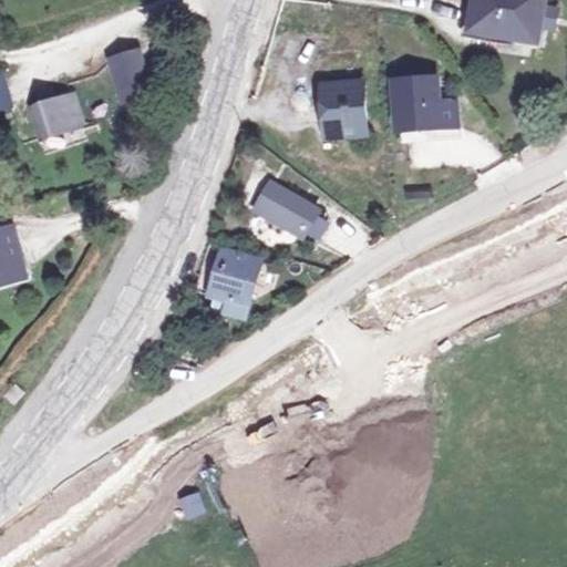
[(544,0),(468,0),(464,27),(537,41),(544,0)]
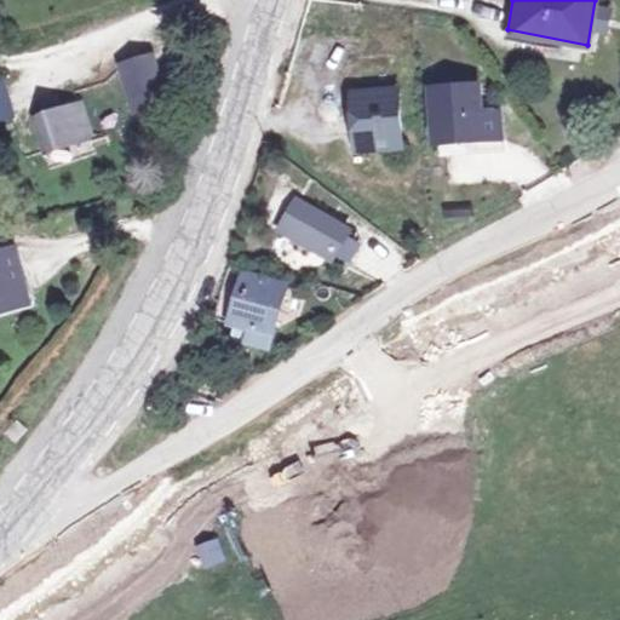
[(126,92),(158,82),(149,53),(118,63),(126,92)]
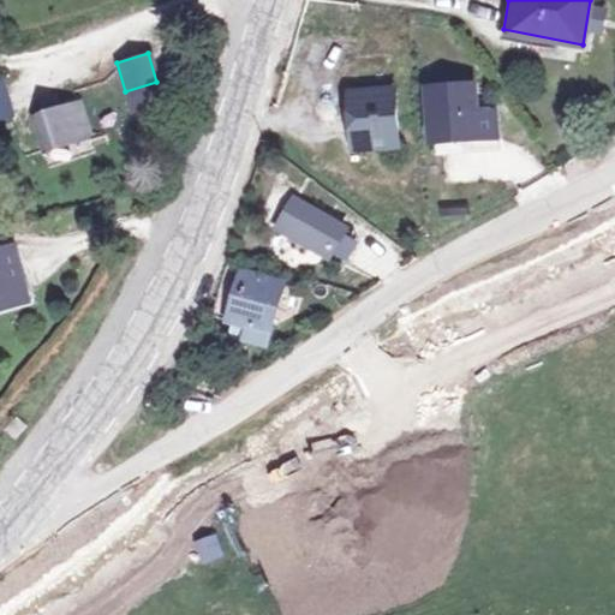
[(479,106),(477,77),(423,82),(428,144),(501,138),(497,103),(479,106)]
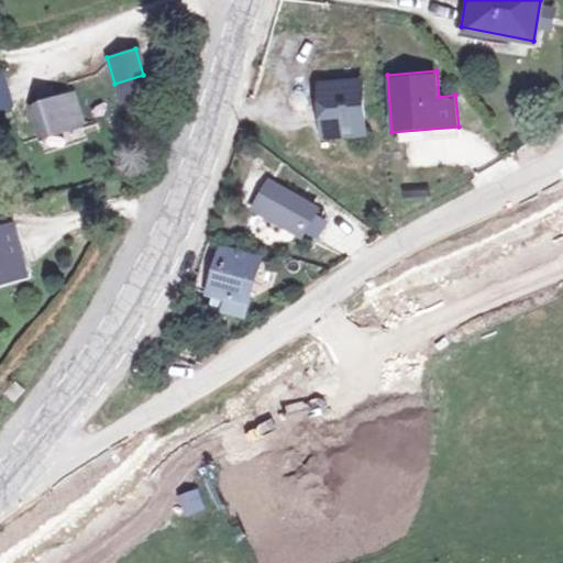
[(0,73),(0,110),(10,110),(7,73),(0,73)]
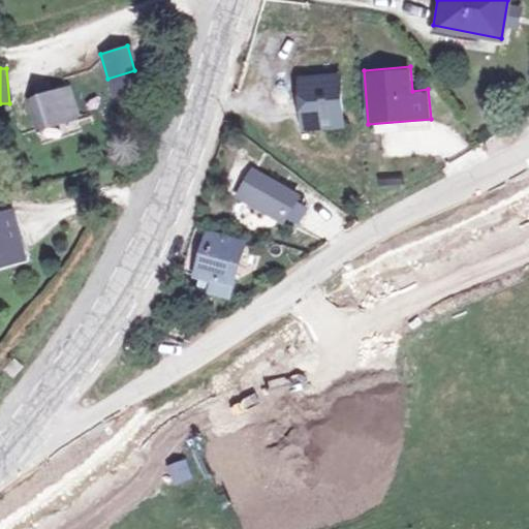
[(107,79),(111,90),(137,83),(134,70),(107,79)]
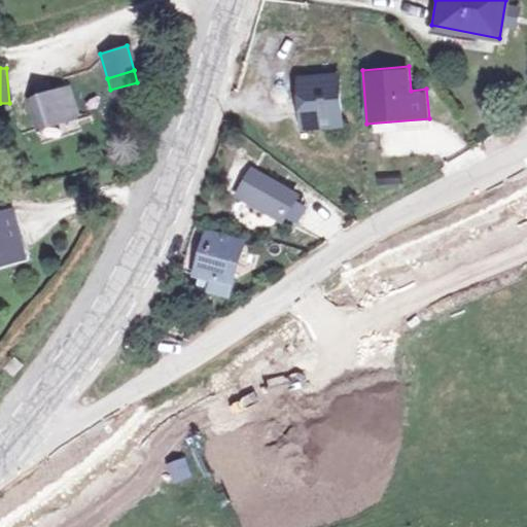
[(344,75),(305,75),(306,127),(346,125),(344,75)]
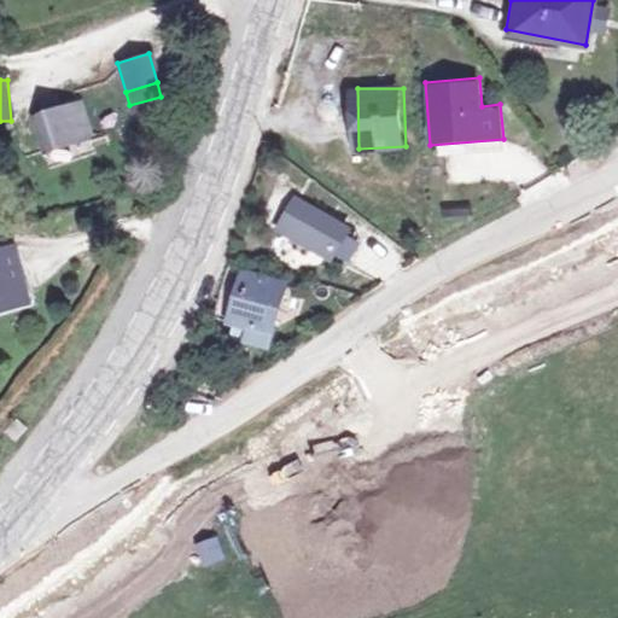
[(34,105),(46,145),(87,130),(75,91),(34,105)]
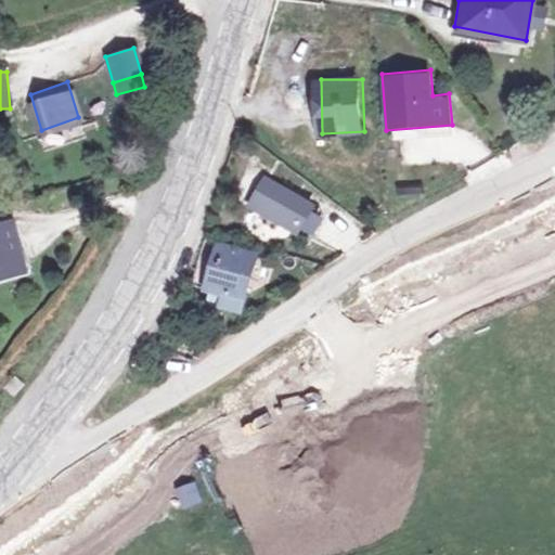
[(302,202),(267,182),(254,205),(289,223),(302,202)]
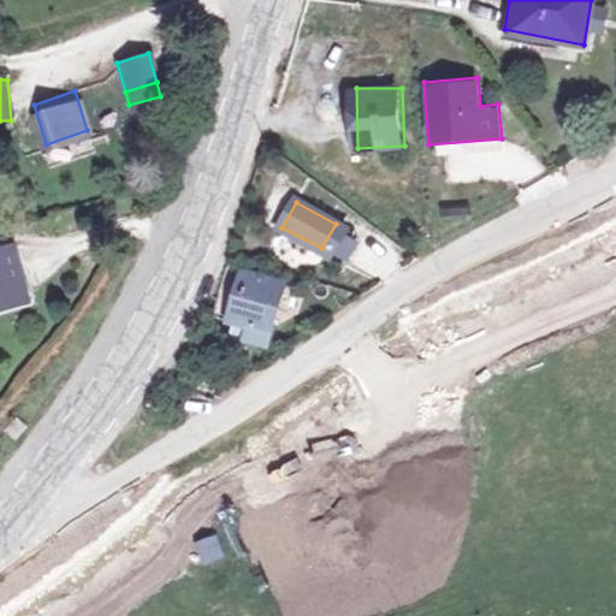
[(12,266),(0,268),(0,318),(27,311),(12,266)]
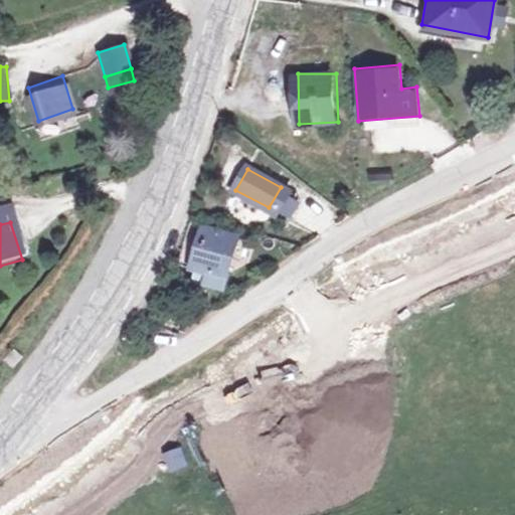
[(240,237),(198,225),(187,264),(203,268),(197,289),(224,297),(240,237)]
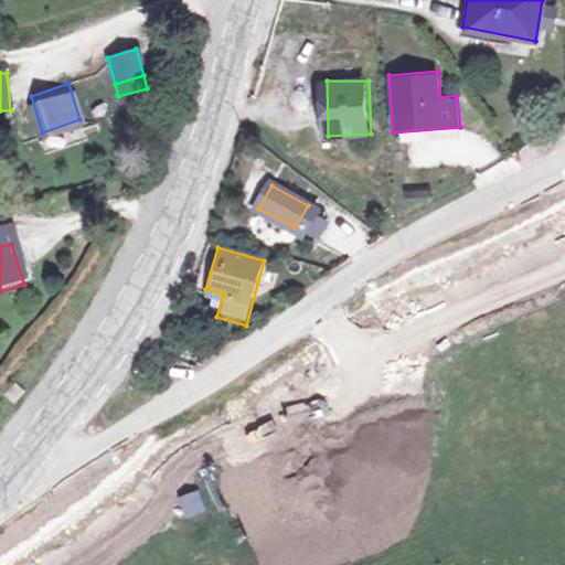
[(149,373),(139,381),(147,393),(160,382),(149,373)]
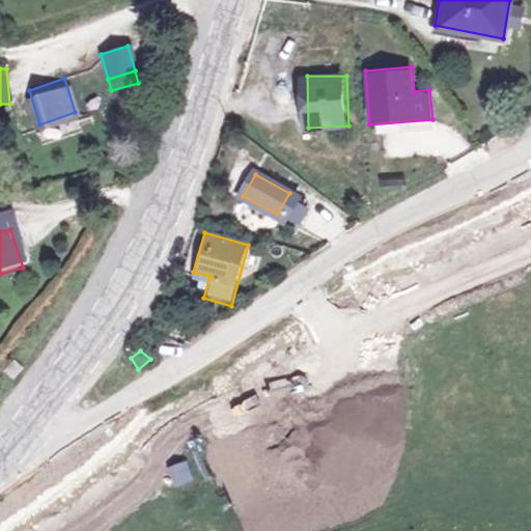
[(187,459),(167,468),(176,490),(196,480),(187,459)]
